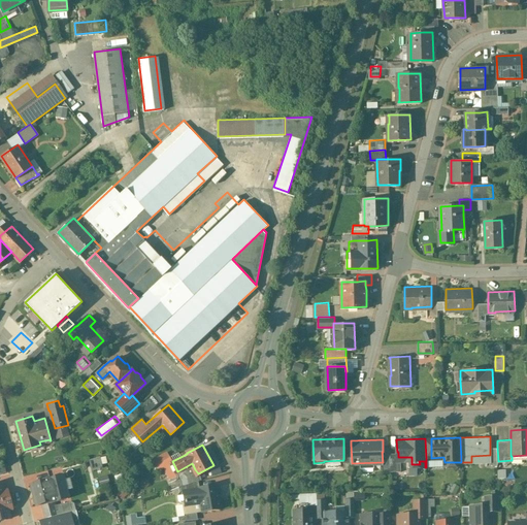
[(498,463),(497,447),(490,447),(490,455),(490,464),(498,463)]
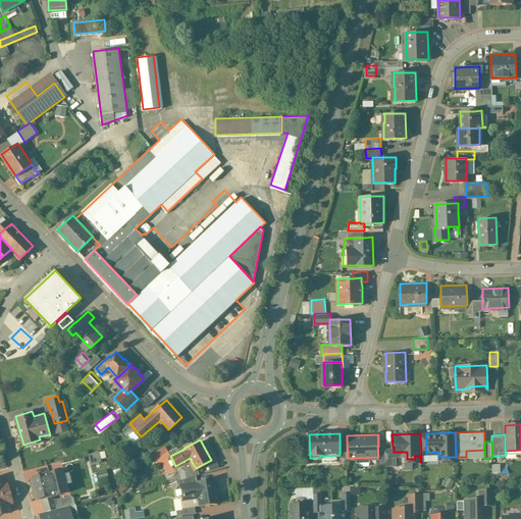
[(378,447),(377,447),(378,457),(378,465),(386,465),(385,447),(378,447)]
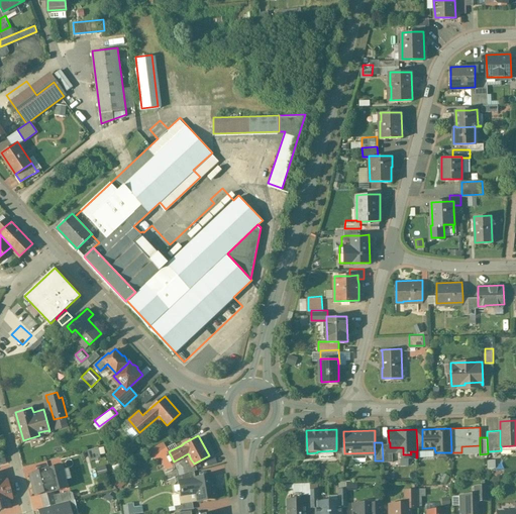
[(99,446),(88,448),(90,456),(100,454),(99,446)]
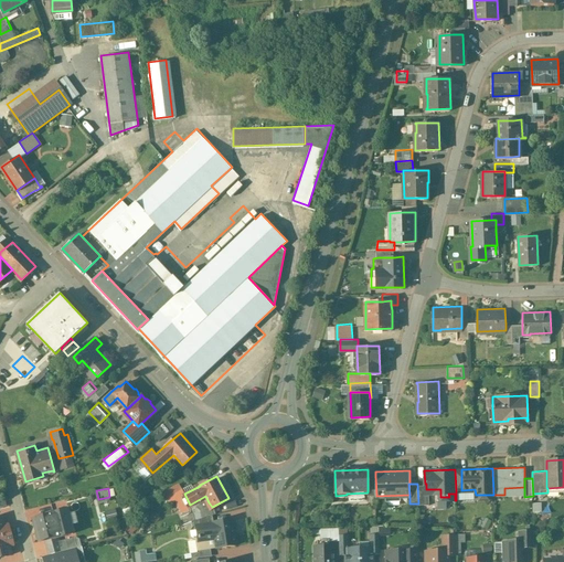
[(176,499),(178,509),(187,507),(184,496),(176,499)]
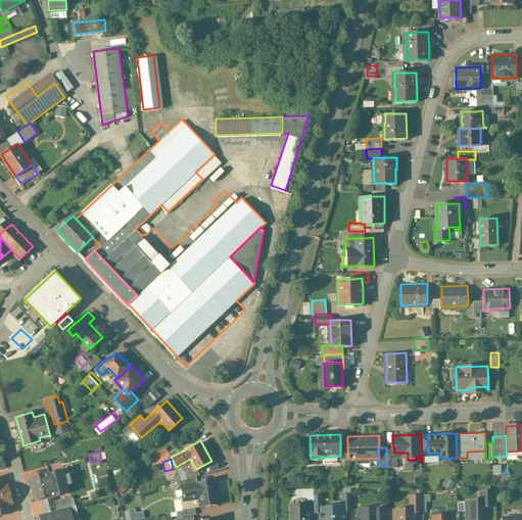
[(193,465),(177,469),(180,479),(197,475),(198,475),(196,469),(193,465)]
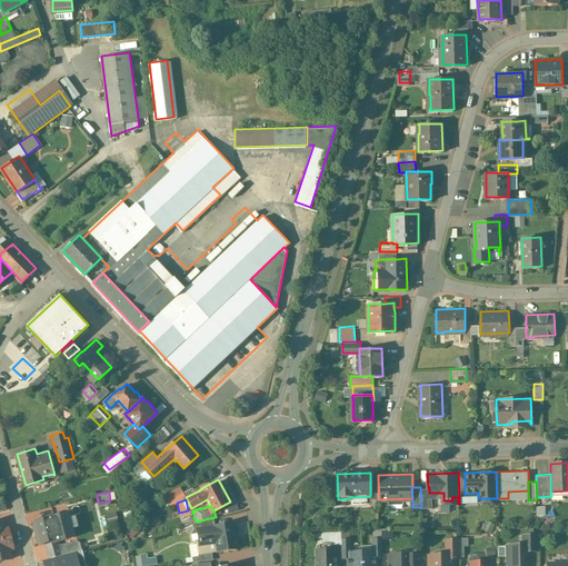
[(117,510),(108,513),(111,522),(119,519),(117,510)]
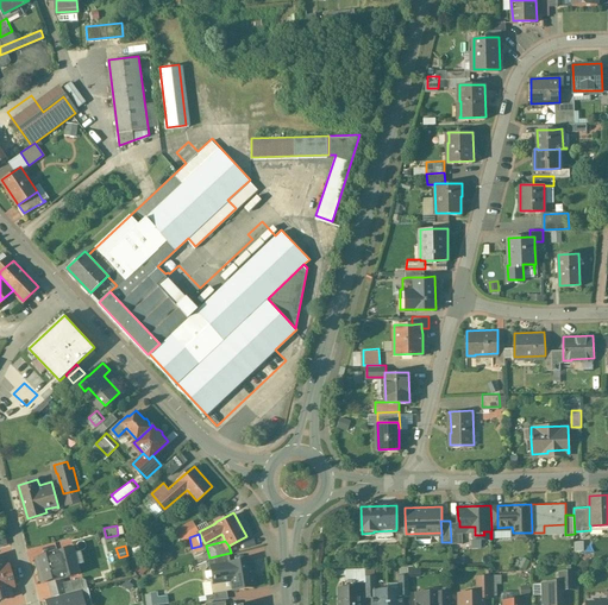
[(74,547),(37,556),(43,580),(61,575),(61,577),(80,572),(74,547)]
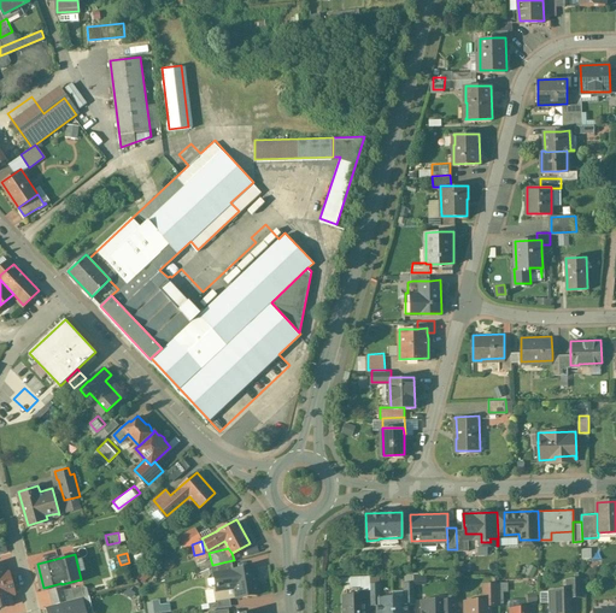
[(212,565),(210,566),(211,573),(215,572),(215,571),(233,569),(233,567),(234,567),(233,560),(212,565)]
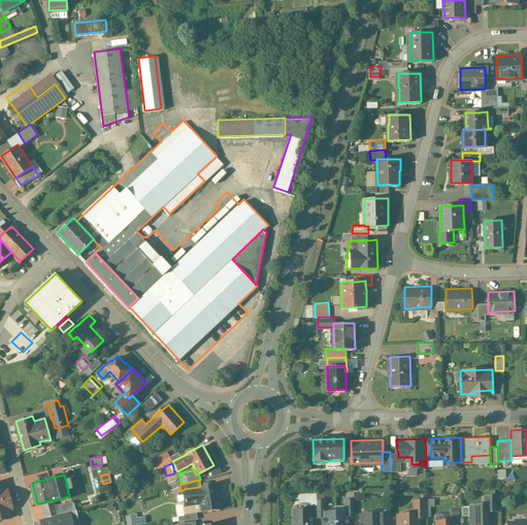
[(0,482),(0,500),(10,498),(8,490),(4,491),(2,482),(0,482)]
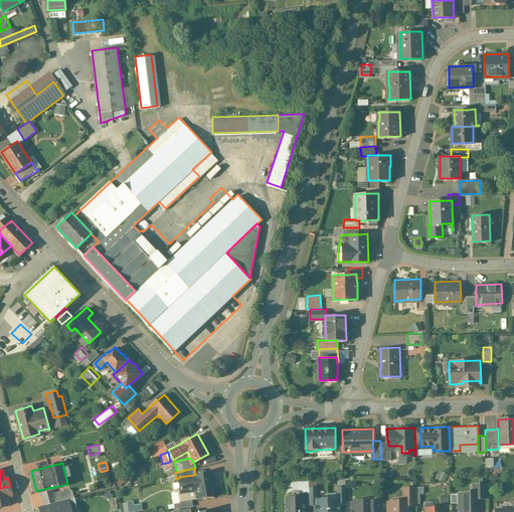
[(194,475),(179,477),(179,478),(181,488),(183,500),(192,498),(193,498),(193,497),(198,496),(198,498),(216,495),(212,472),(195,474),(194,474),(194,475)]
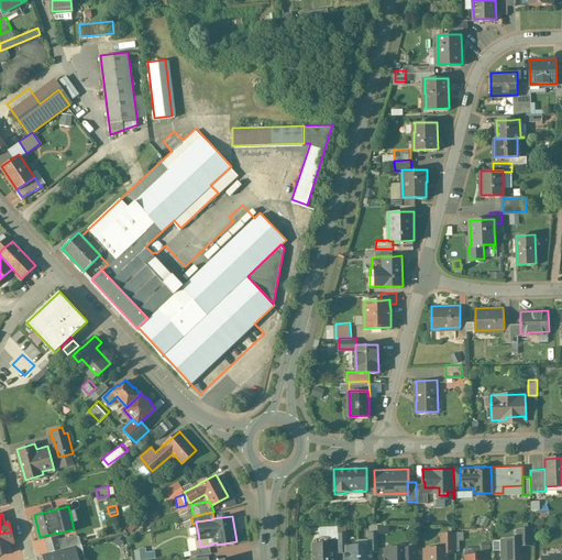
[(532,527),(517,528),(517,537),(525,537),(525,544),(532,544),(532,527)]
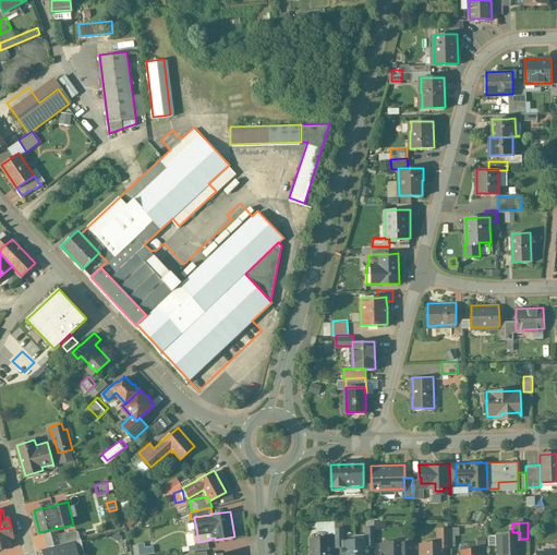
[(375,526),(366,526),(366,540),(368,540),(368,545),(375,545),(375,526)]
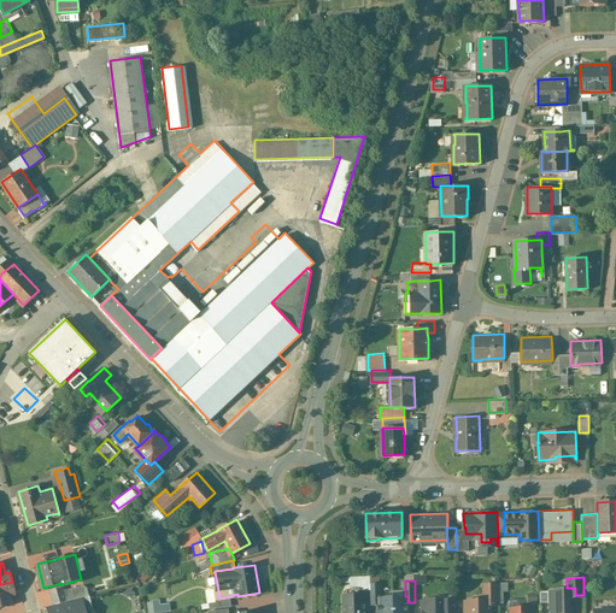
[(12,582),(0,584),(0,606),(13,602),(10,591),(15,590),(12,582)]
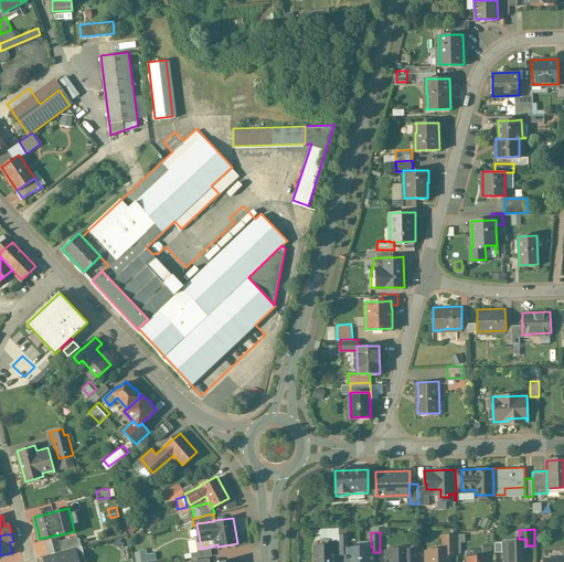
[(349,547),(348,533),(340,533),(340,553),(347,553),(347,547),(349,547)]
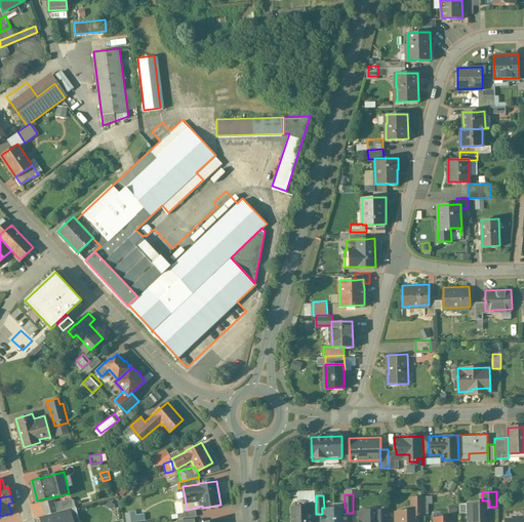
[(425,496),(411,496),(412,510),(417,510),(417,514),(425,514),(425,496)]
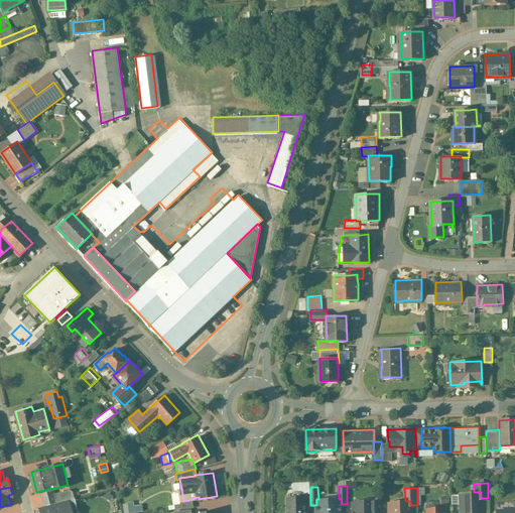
[(69,489),(53,492),(56,502),(69,499),(72,498),(69,489)]
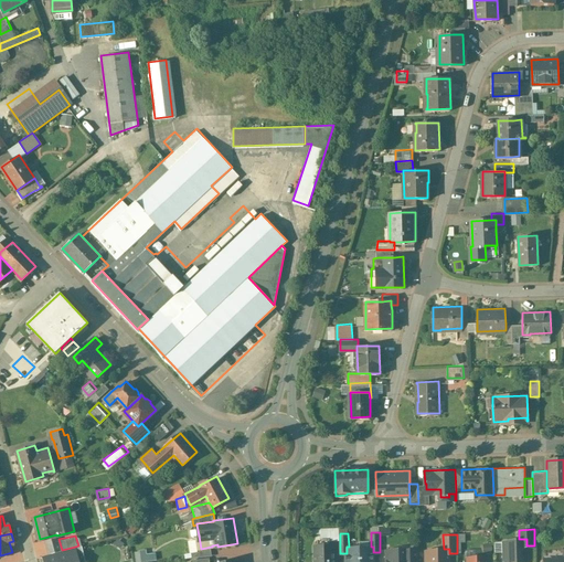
[(59,537),(46,540),(50,553),(62,550),(59,539),(59,537)]
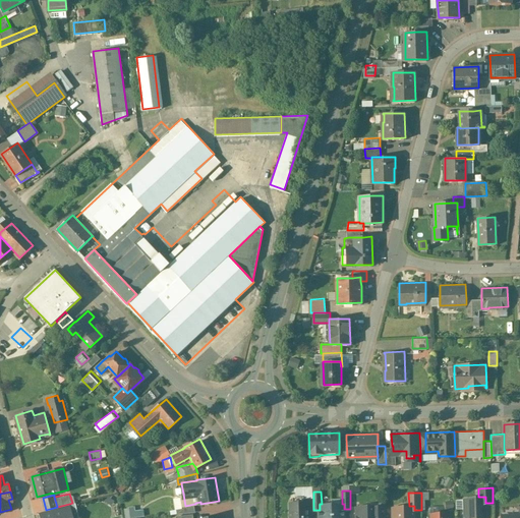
[(478,497),(466,498),(466,507),(464,507),(464,516),(467,516),(466,517),(485,517),(485,503),(485,497),(478,497)]
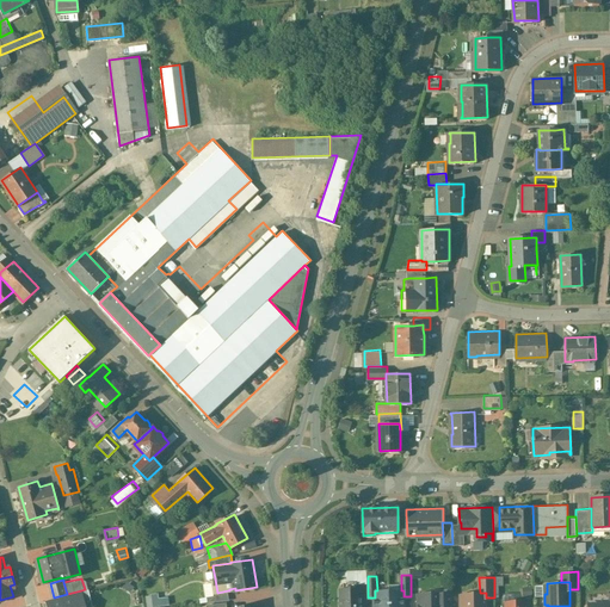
[(344,588),(340,588),(340,606),(361,606),(361,588),(357,588),(344,588)]
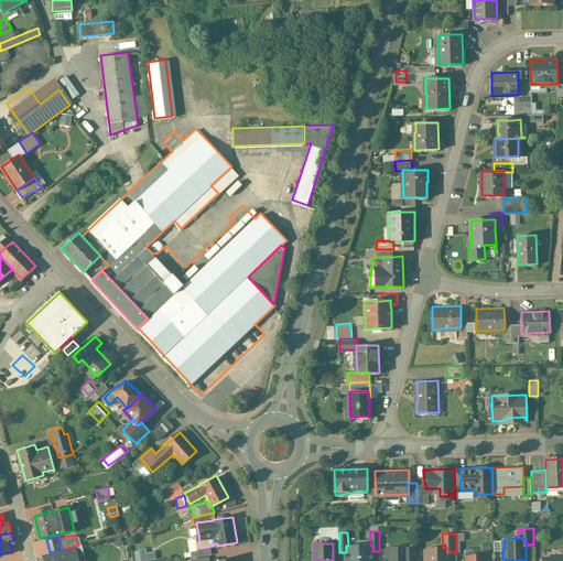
[(419,560),(419,545),(409,545),(409,548),(410,548),(410,560),(419,560)]
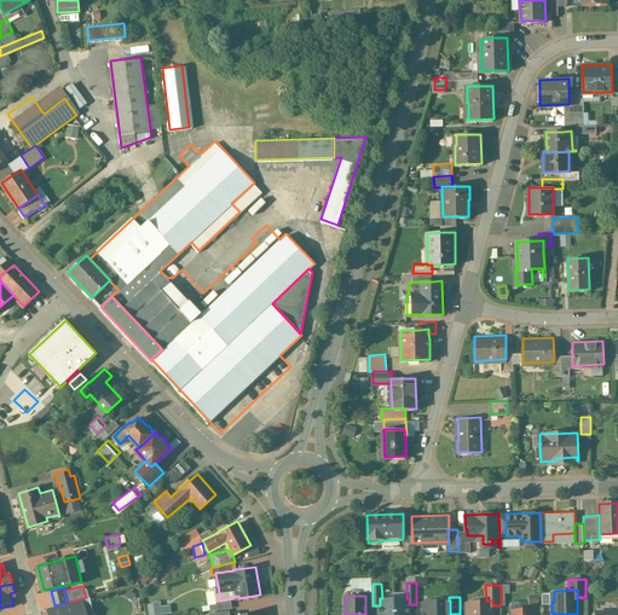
[(55,605),(56,614),(81,614),(87,614),(82,598),(68,602),(55,605)]
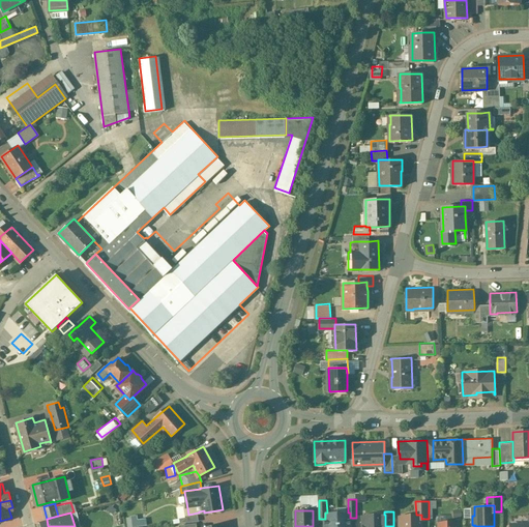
[(327,513),(325,513),(325,519),(325,526),(338,526),(338,513),(327,513)]
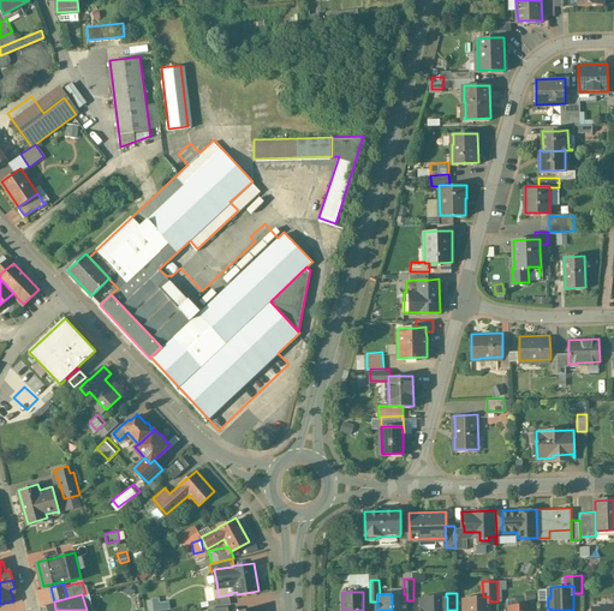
[(404,594),(392,594),(392,610),(406,610),(406,600),(406,594),(404,594)]
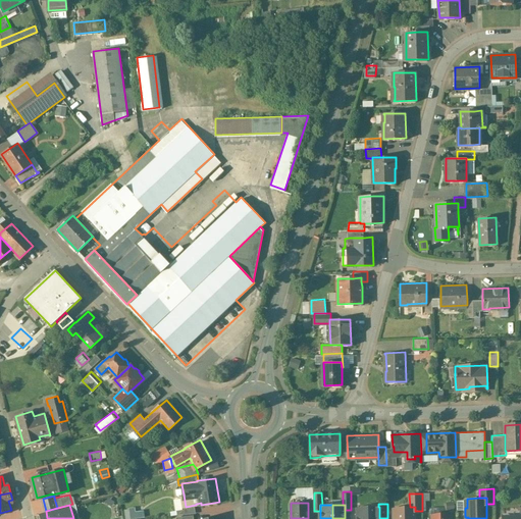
[(369,507),(367,506),(363,506),(361,507),(360,507),(360,516),(357,518),(379,518),(379,507),(378,507),(369,507)]
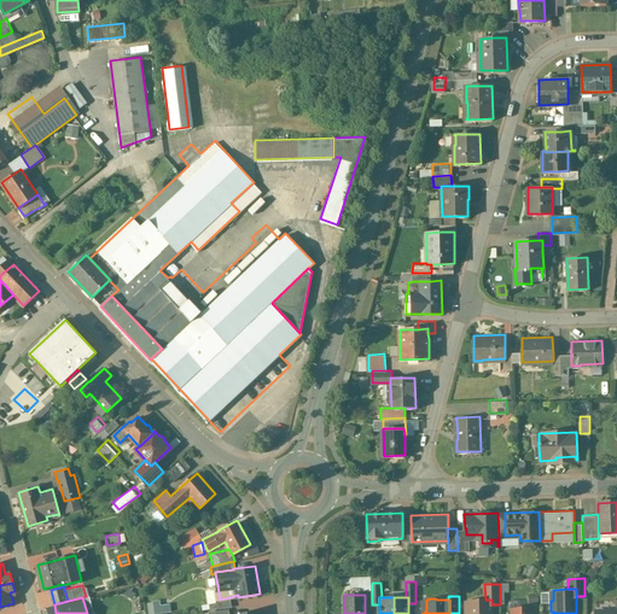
[(485,600),(466,601),(466,613),(492,613),(492,604),(492,600),(485,600)]
